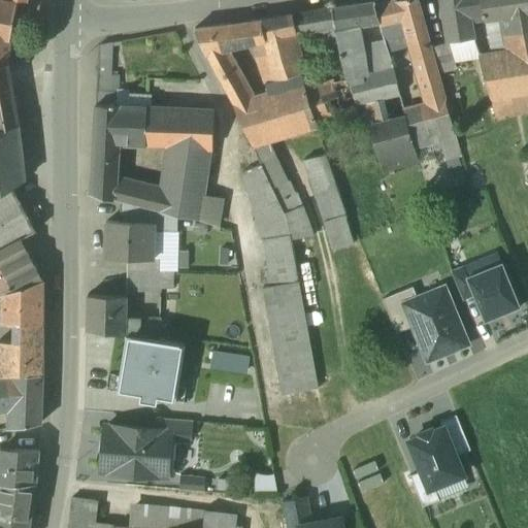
[(15,3),(0,0),(0,54),(8,56),(9,39),(15,3)]
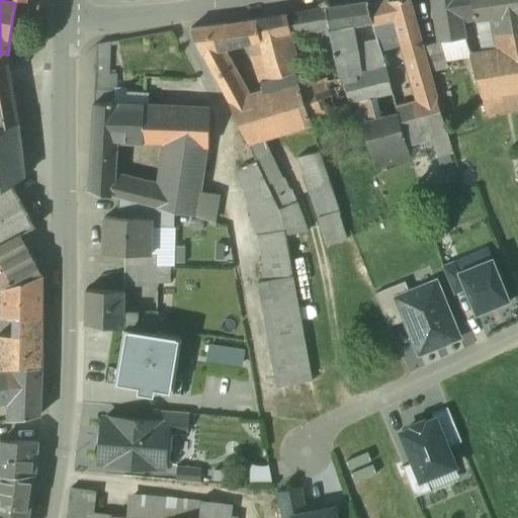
[(407,0),(406,0),(367,8),(371,20),(370,20),(376,39),(400,33),(420,102),(436,98),(429,73),(425,57),(424,57),(421,48),(407,0)]
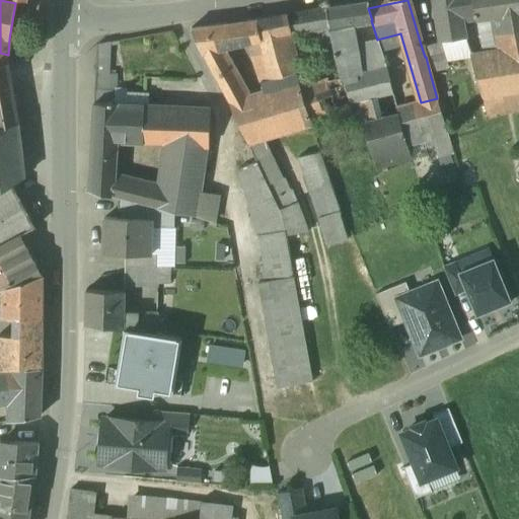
[(472,0),(433,0),(440,42),(440,43),(442,43),(466,39),(461,23),(475,21),(472,0)]
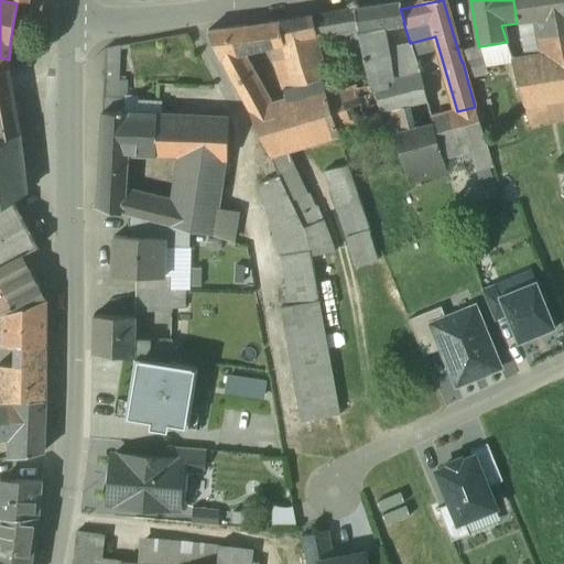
[(563,0),(513,0),(517,23),(535,21),(539,39),(563,34),(563,0)]
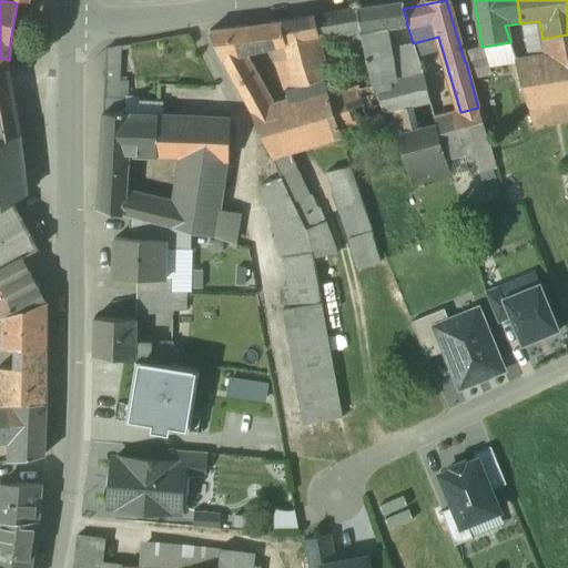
[(403,2),(384,4),(387,26),(406,22),(407,22),(403,9),(402,4),(403,4),(403,2)]
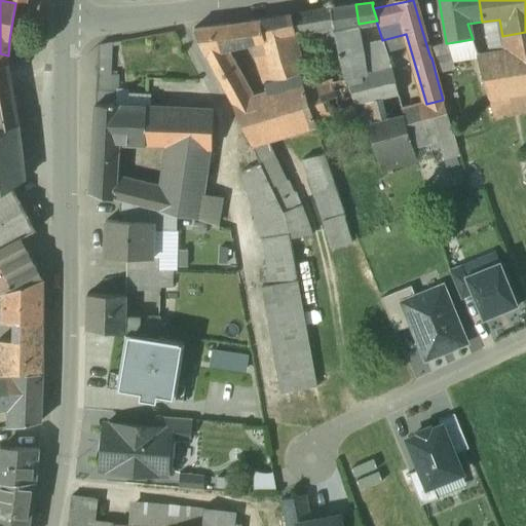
[(355,4),(330,8),(334,27),(333,27),(337,45),(345,78),(346,78),(362,75),(360,54),(358,46),(354,33),(360,32),(359,25),(359,24),(355,4)]
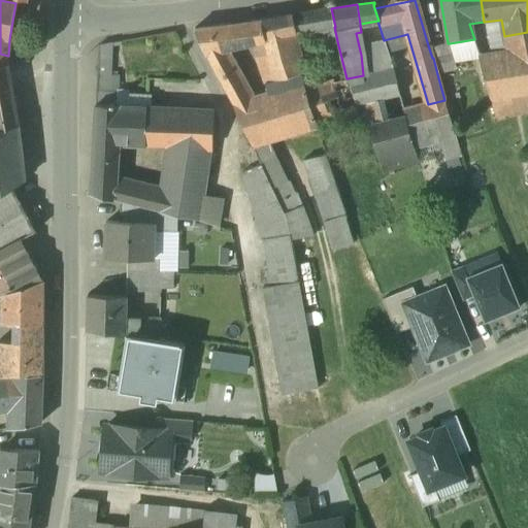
[(331,8),(308,12),(312,29),(318,30),(320,30),(334,27),(335,27),(331,8)]
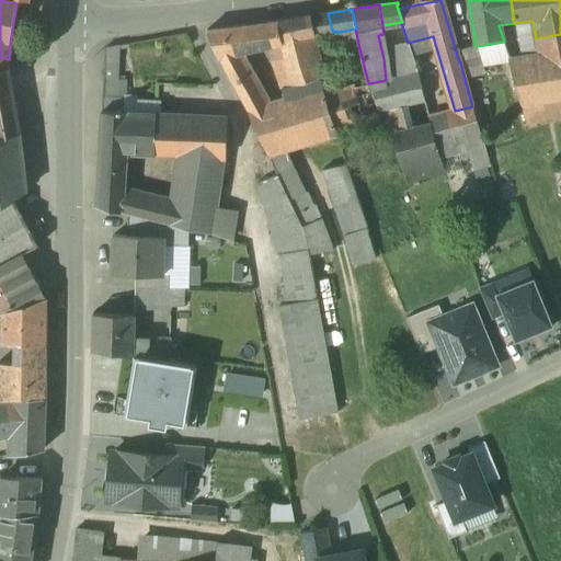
[(328,13),(310,16),(316,34),(332,31),(328,13)]
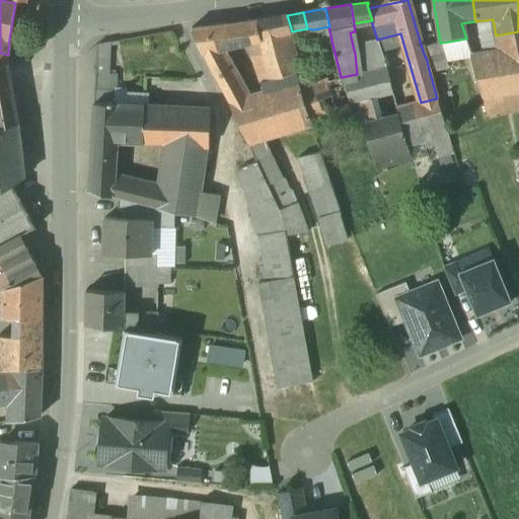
[(287,15),(256,20),(261,40),(272,79),(296,73),(297,73),(286,32),(292,31),(287,15)]
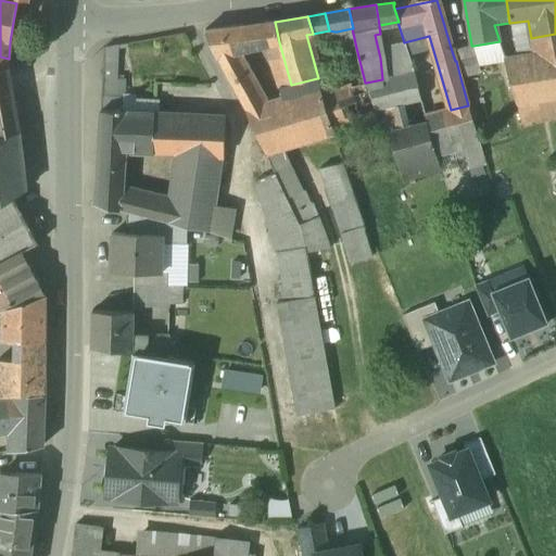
[(275,22),(258,24),(262,38),(264,47),(279,42),(275,22)]
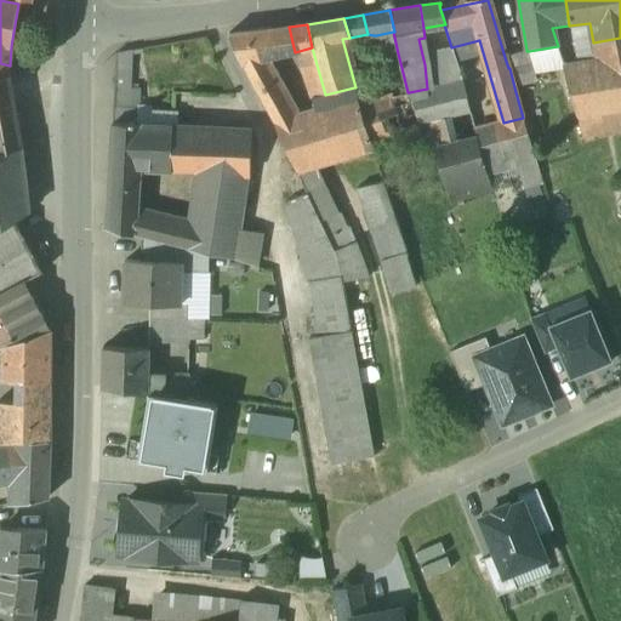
[(289,27),(269,29),(274,57),(295,52),(292,43),(289,27)]
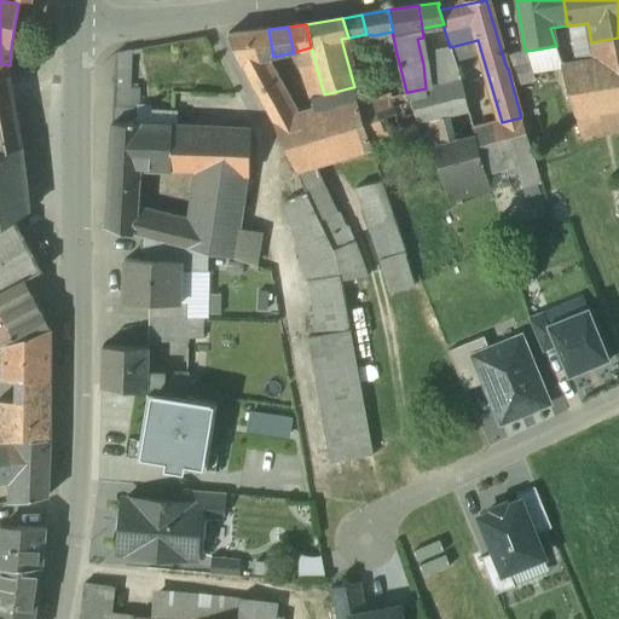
[(268,29),(227,34),(227,35),(229,35),(237,56),(275,123),(294,117),(262,59),(273,57),(268,29)]
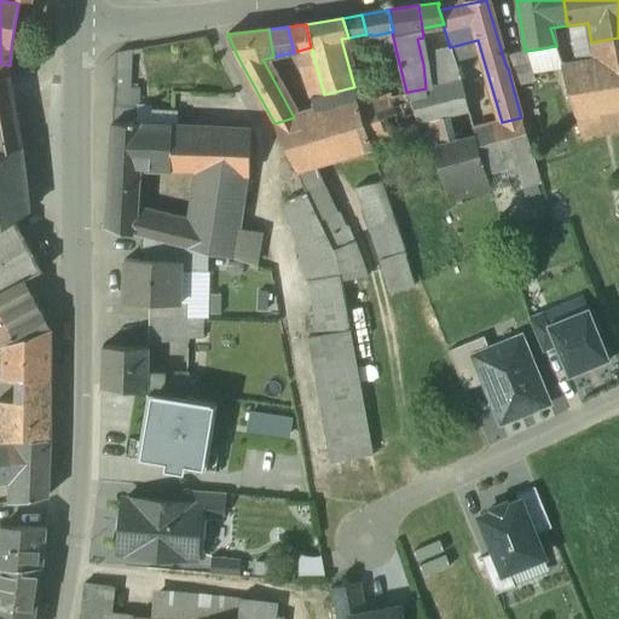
[(392,32),(375,35),(380,57),(397,53),(392,32)]
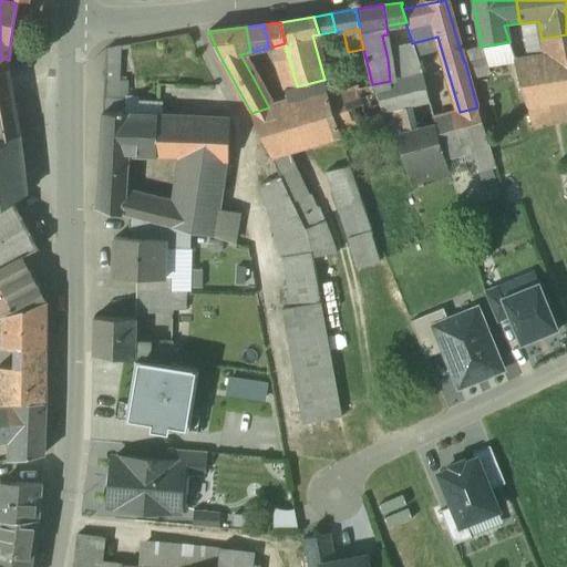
[(566,34),(542,39),(545,55),(515,60),(513,60),(514,62),(526,109),(543,105),(566,101),(566,34)]
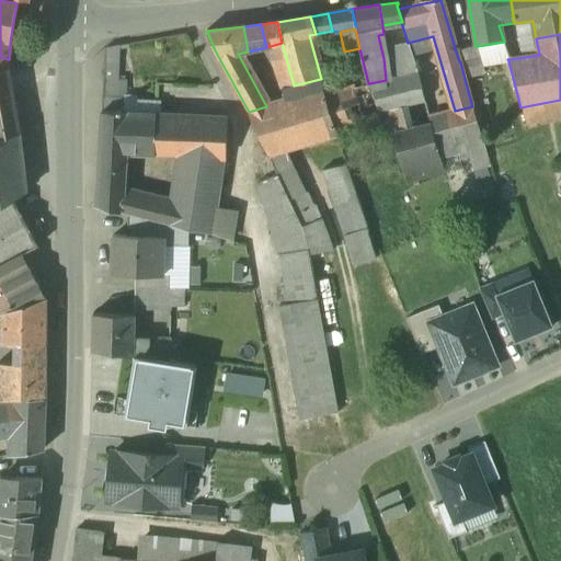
[(504,42),(478,46),(483,66),(508,61),(507,59),(510,59),(504,42)]
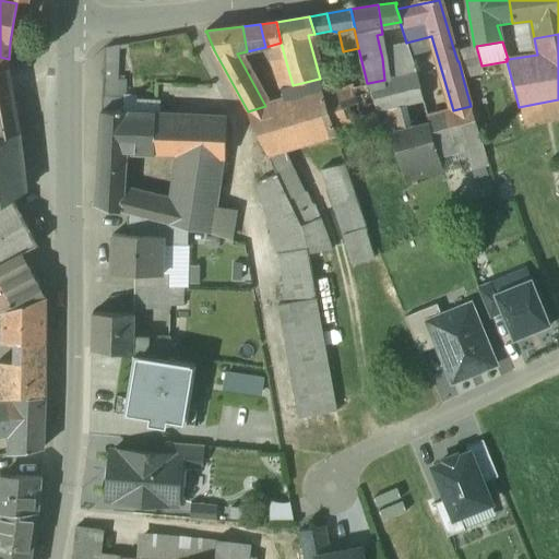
[(281,43),(265,47),(278,86),(280,88),(293,85),(281,43)]
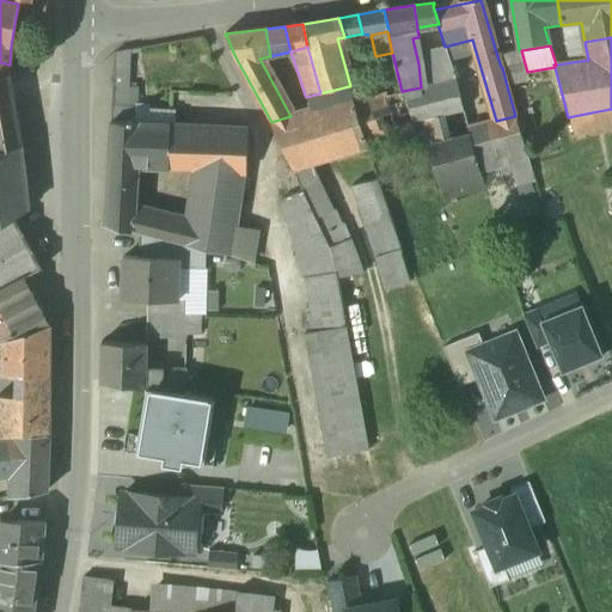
[(445,47),(416,54),(418,63),(421,87),(436,84),(454,80),(445,47)]
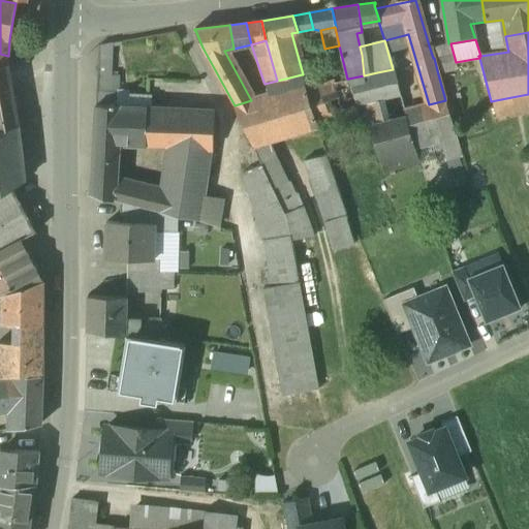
[(448,42),(430,49),(433,58),(434,58),(438,74),(458,69),(456,62),(450,43),(448,43),(448,42)]
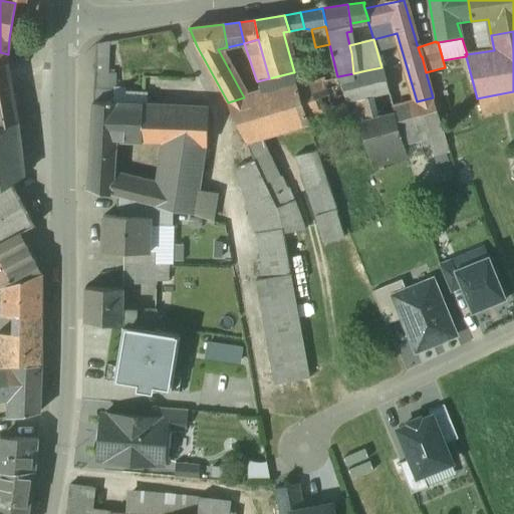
[(108,47),(95,47),(94,78),(107,79),(108,47)]
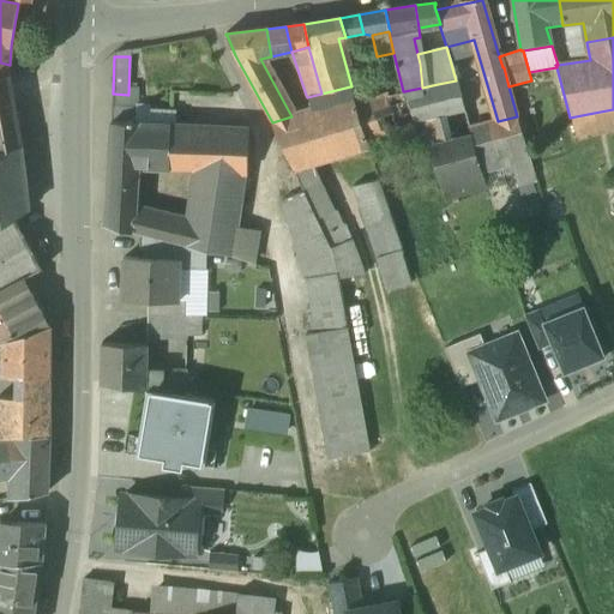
[(0,74),(0,136),(18,133),(17,116),(8,73),(0,74)]
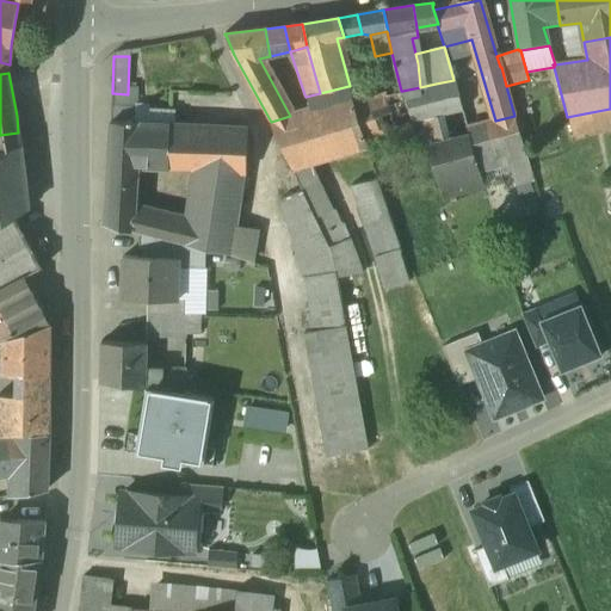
[(454,80),(436,84),(442,116),(462,111),(454,80)]
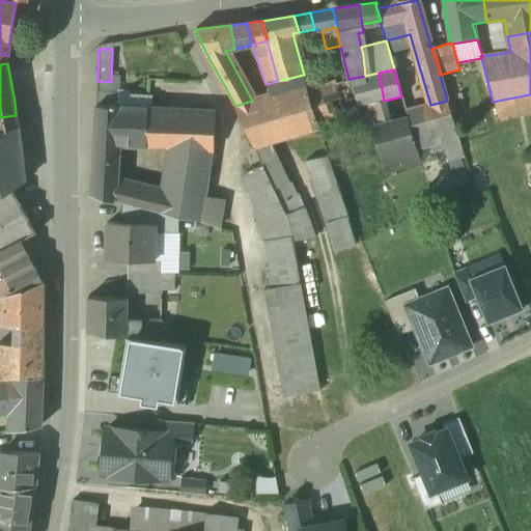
[(365,76),(350,79),(358,106),(359,106),(384,101),(379,73),(365,76)]
